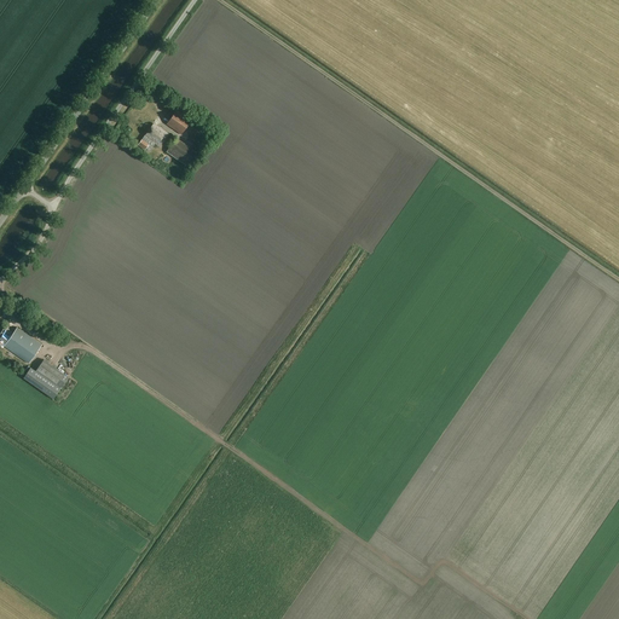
[(181,136),(192,121),(178,110),(167,125),(181,136)]
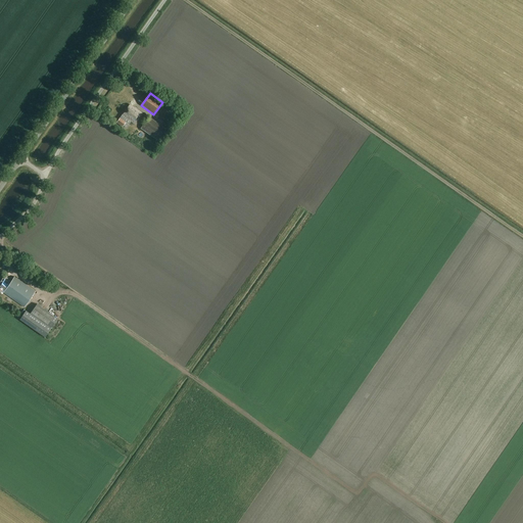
[(135,124),(142,113),(130,104),(116,123),(123,127),(126,122),(124,120),(126,117),(135,124)]
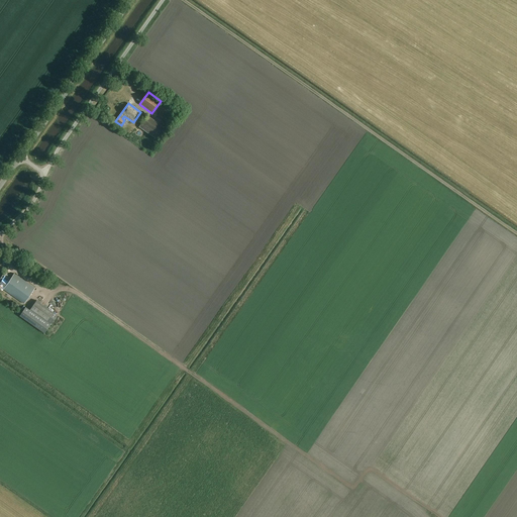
[(157,139),(165,127),(147,115),(139,126),(157,139)]
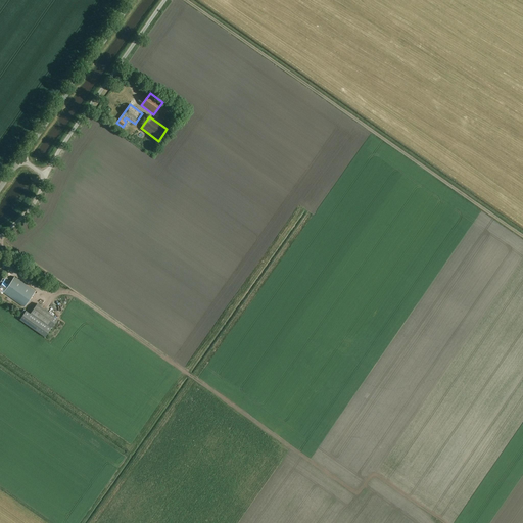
[(36,291),(14,277),(10,283),(5,279),(0,285),(0,287),(2,290),(2,291),(25,307),(36,291)]
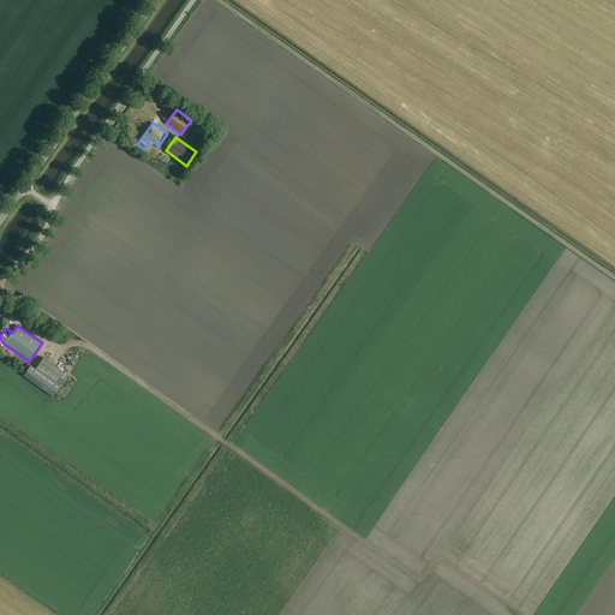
[(57,381),(64,372),(43,358),(37,368),(57,381)]
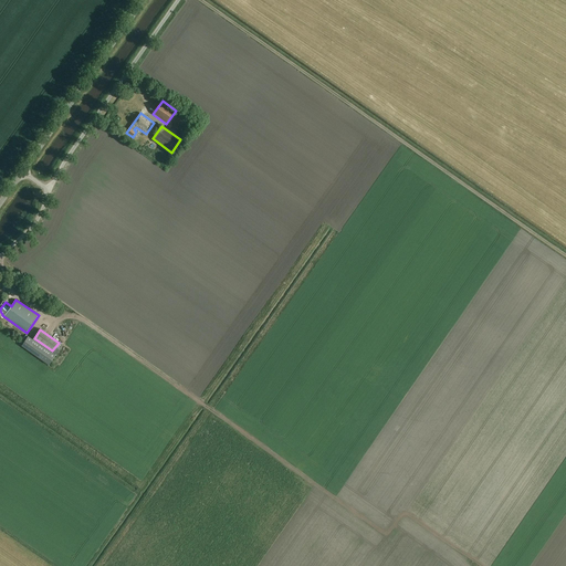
[(55,356),(28,337),(21,346),(49,366),(55,356)]
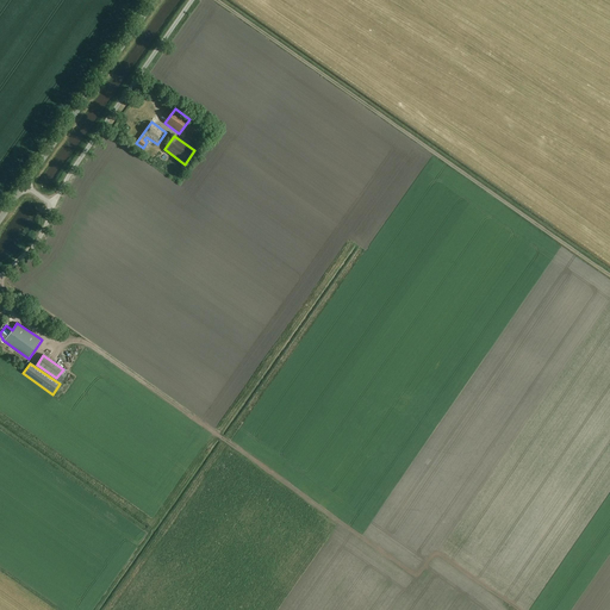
All buildings are outlined.
